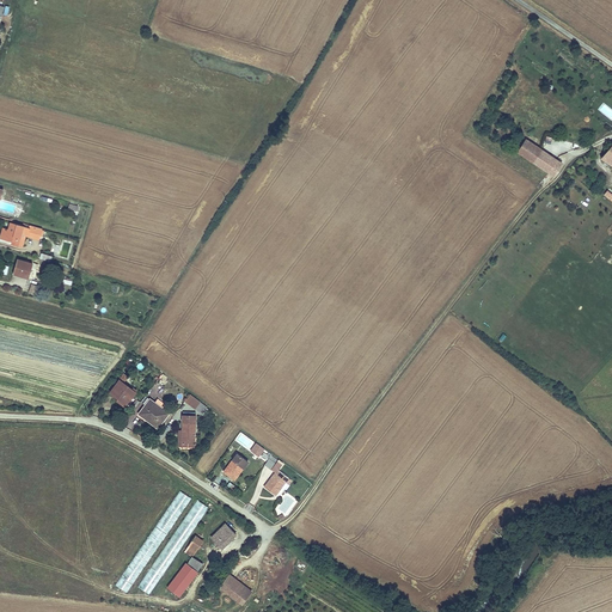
[(532,161),(540,150),(525,139),(518,152),(532,161)]
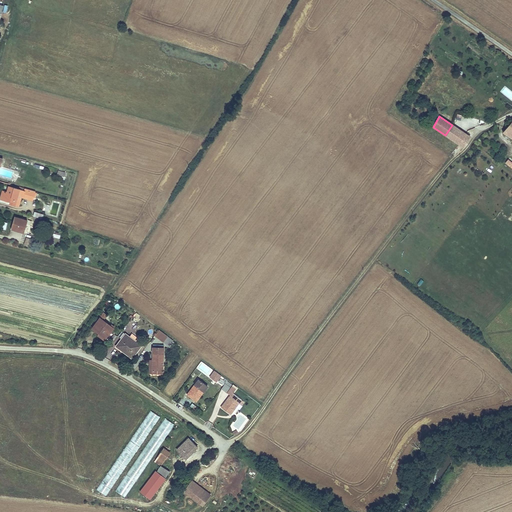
[(511,120),(503,132),(511,138),(511,120)]
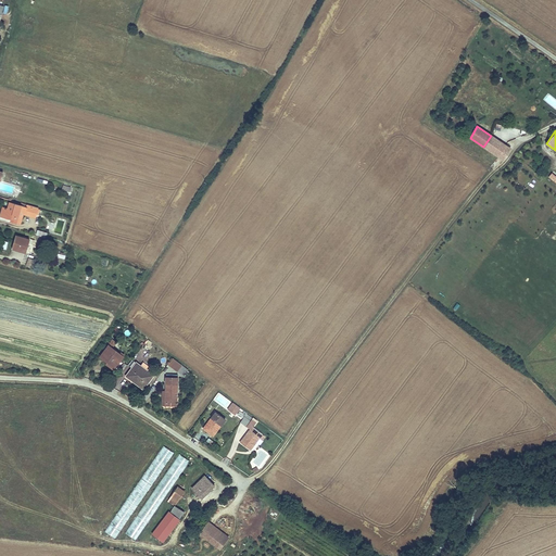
[(505,146),(491,136),(483,147),(497,156),(505,146)]
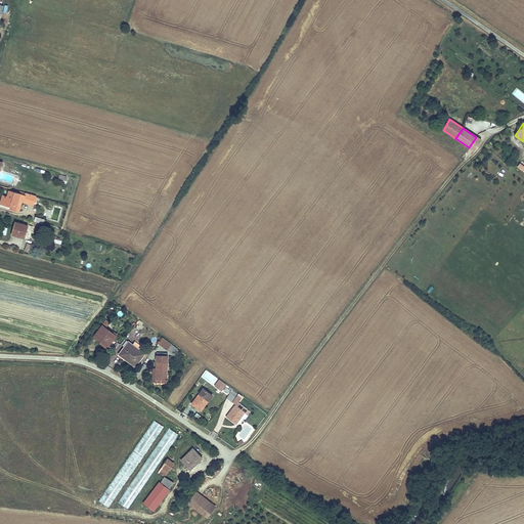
[(474,148),(480,139),(476,137),(469,147),(471,148),(472,147),(474,148)]
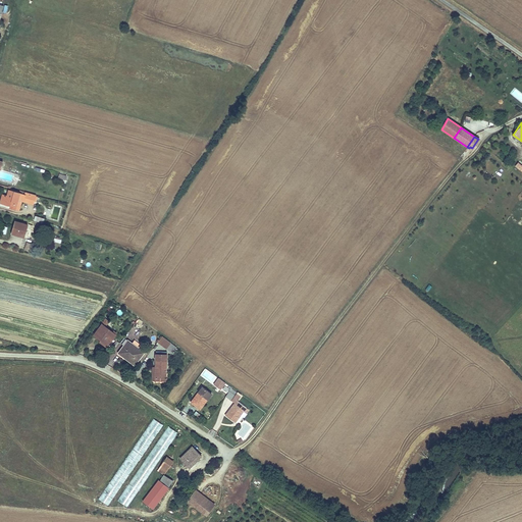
[(35,207),(38,196),(28,193),(25,197),(10,193),(8,199),(3,198),(1,206),(8,208),(9,207),(11,207),(10,211),(20,213),(23,204),(35,207)]
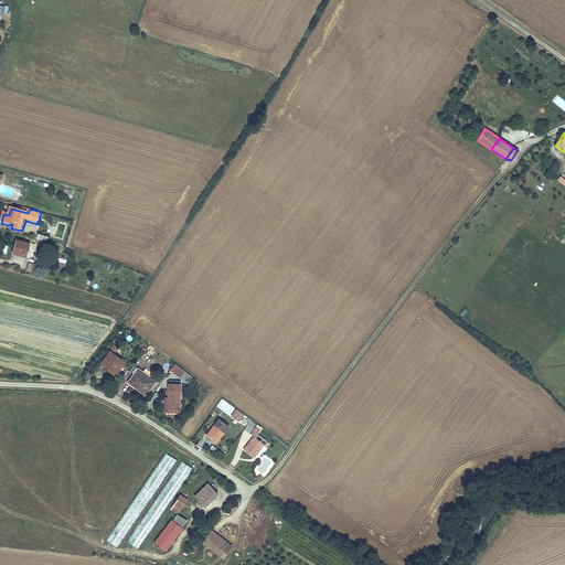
[(17,242),(14,253),(20,255),(20,258),(21,258),(22,257),(27,258),(30,245),(17,242)]
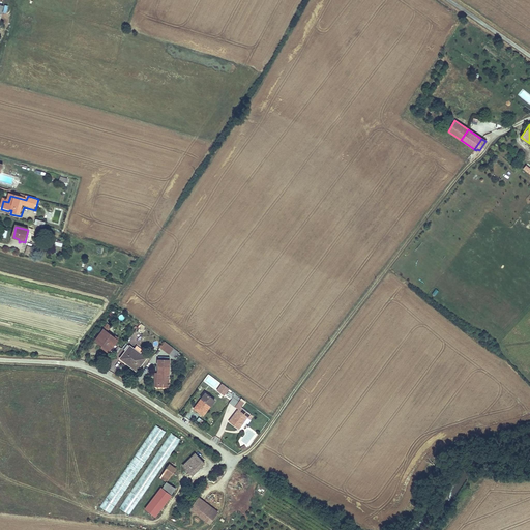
[(27,245),(24,254),(30,256),(33,247),(27,245)]
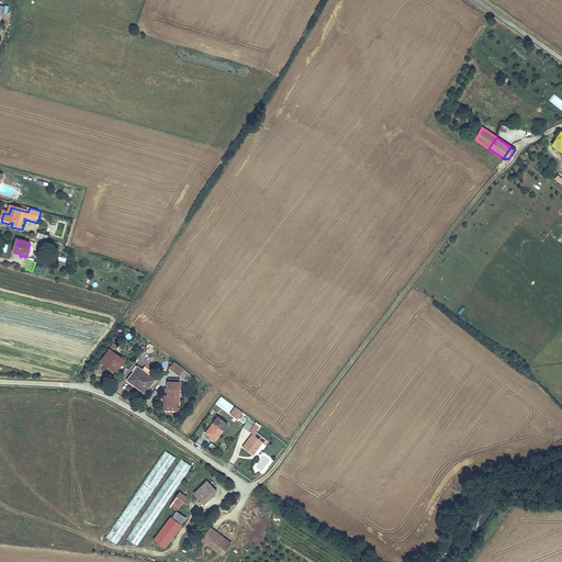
[(110,349),(101,360),(116,372),(125,360),(110,349)]
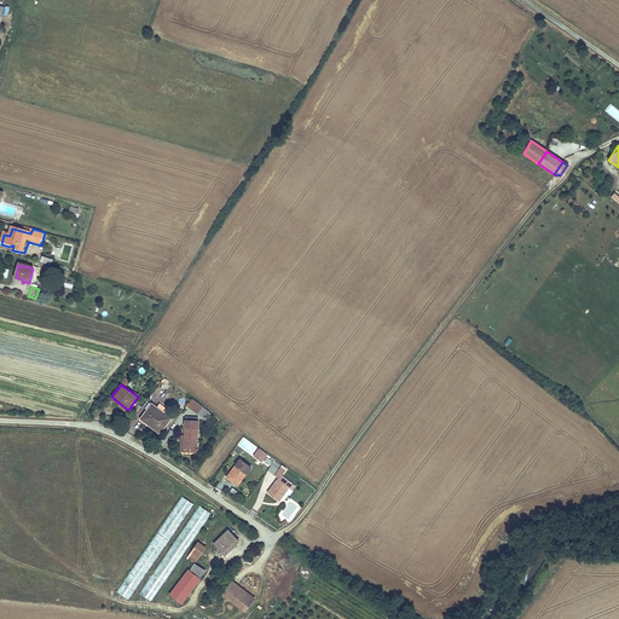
[(194,399),(187,405),(198,414),(204,406),(194,399)]
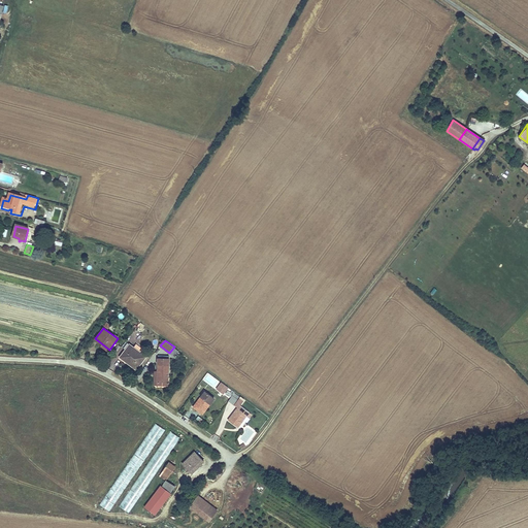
[(130,343),(121,357),(126,361),(128,359),(138,367),(146,356),(130,343)]
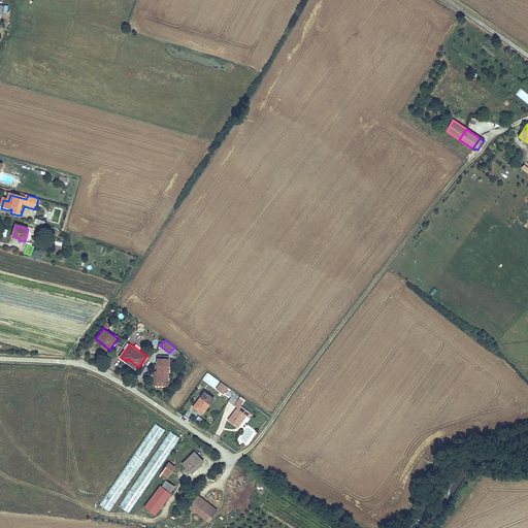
[(158,359),(157,373),(157,383),(165,383),(165,386),(169,386),(169,383),(167,383),(167,377),(169,377),(169,359),(158,359)]
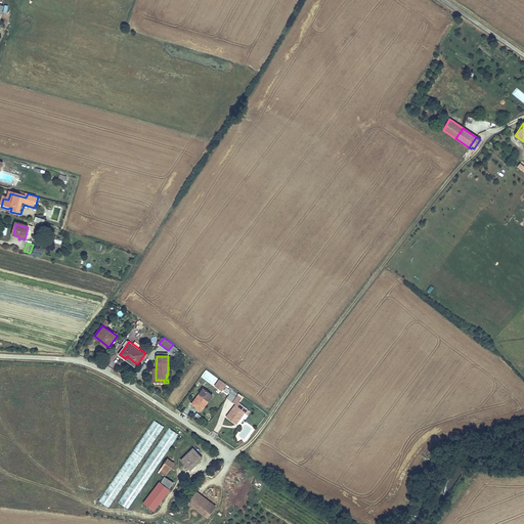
[(156,380),(156,370),(153,370),(151,383),(164,383),(164,380),(156,380)]
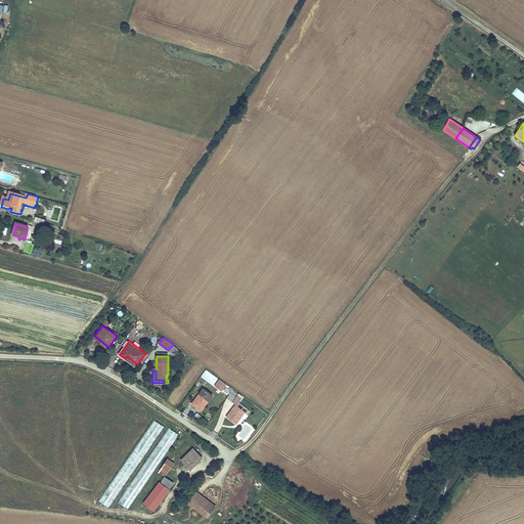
[(204,377),(211,381),(214,375),(207,370),(204,377)]
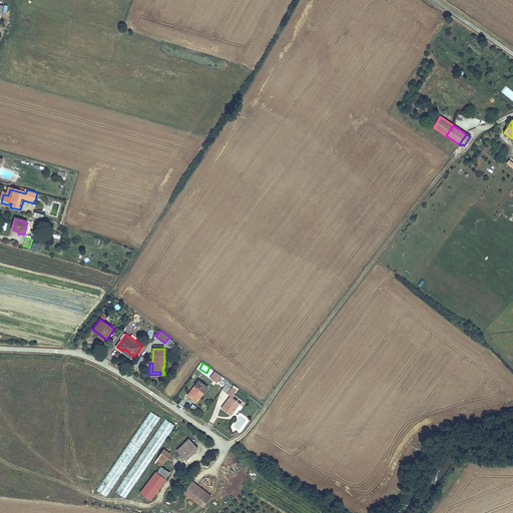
[(209,377),(216,383),(222,377),(214,371),(209,377)]
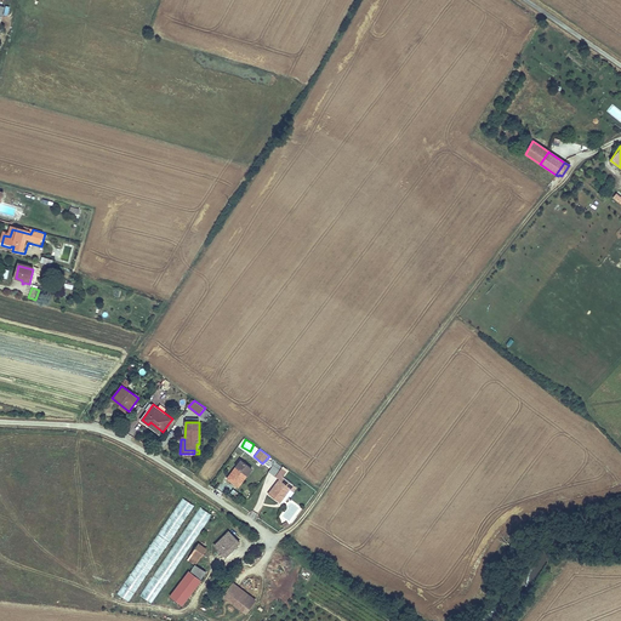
[(240,461),(227,479),(238,488),(252,469),(240,461)]
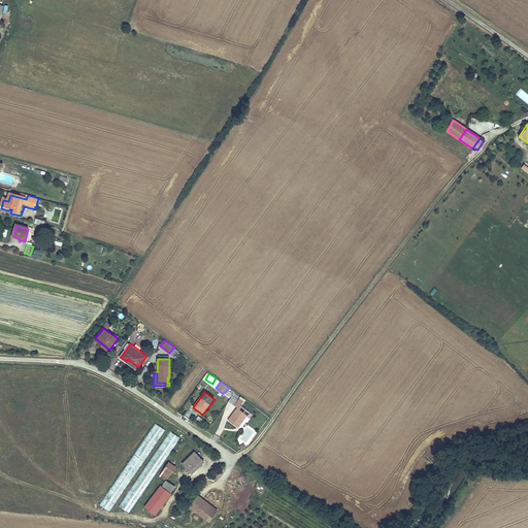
[(231,396),(227,402),(232,406),(236,400),(231,396)]
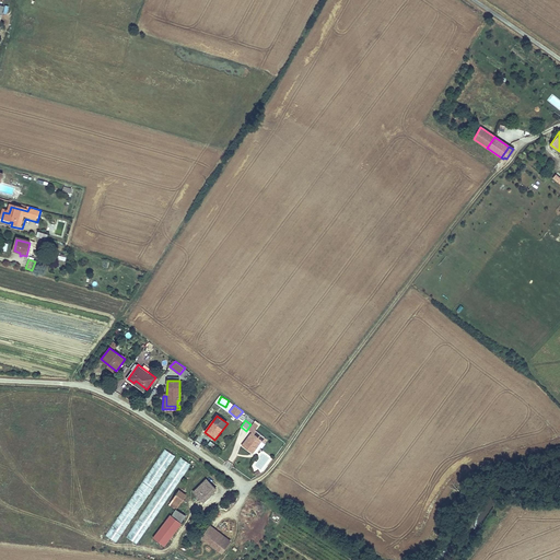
[(252,455),(260,443),(263,439),(252,431),(240,446),(252,455)]
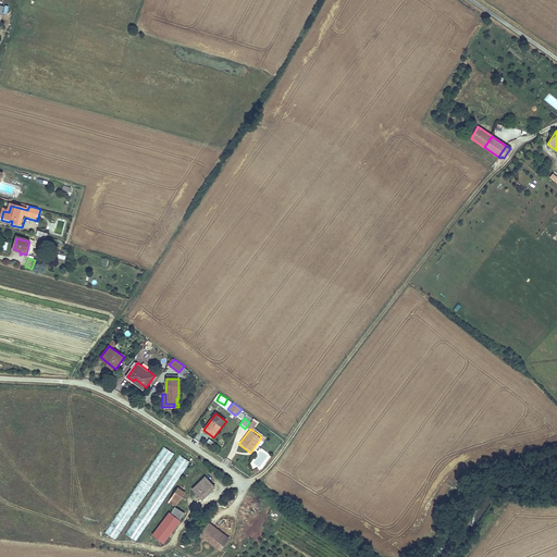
[(160,444),(108,534),(119,541),(172,450),(160,444)]
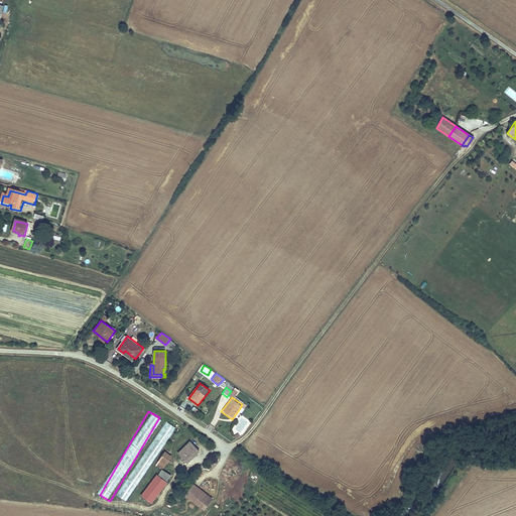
[(129,502),(173,425),(163,419),(118,496),(129,502)]
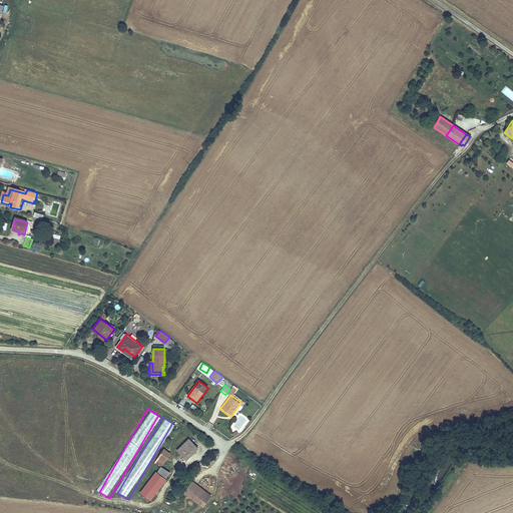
[(193,443),(185,435),(175,446),(175,447),(182,455),(178,459),(182,464),(200,446),(195,441),(193,443)]
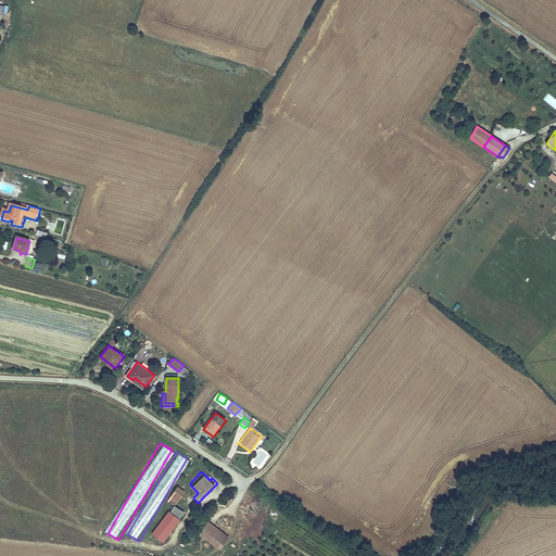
[(185,491),(177,487),(169,497),(177,503),(185,491)]
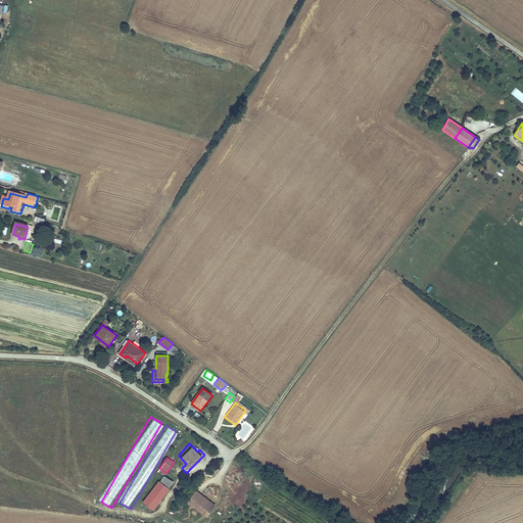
[(160,482),(170,489),(173,482),(163,476),(160,482)]
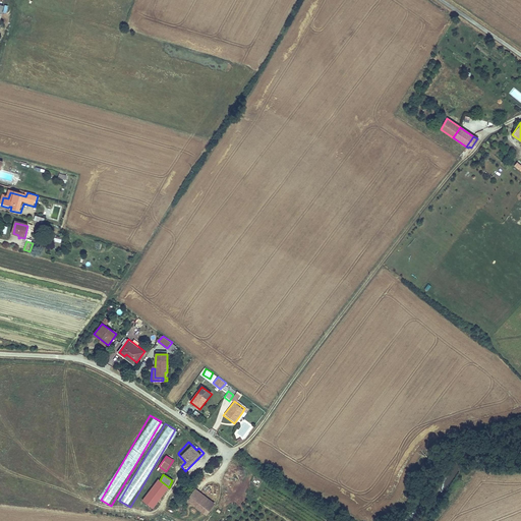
[(160,480),(159,479),(142,501),(153,509),(169,487),(160,480)]
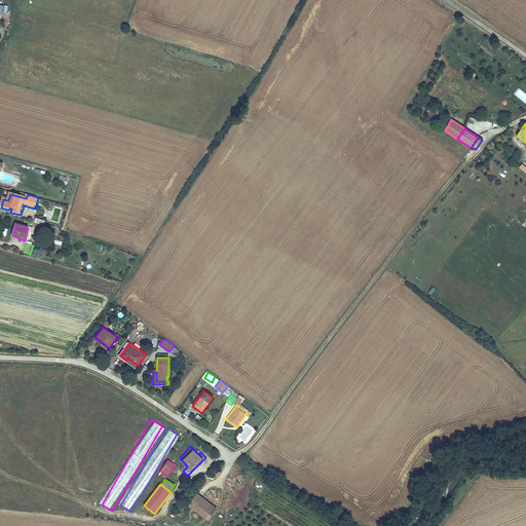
[(216,508),(197,493),(188,503),(208,519),(216,508)]
